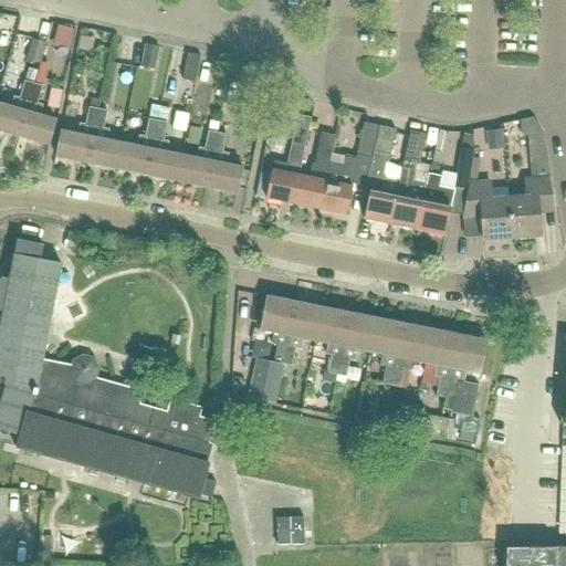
[(27,61),(39,65),(45,43),(32,40),(27,61)]
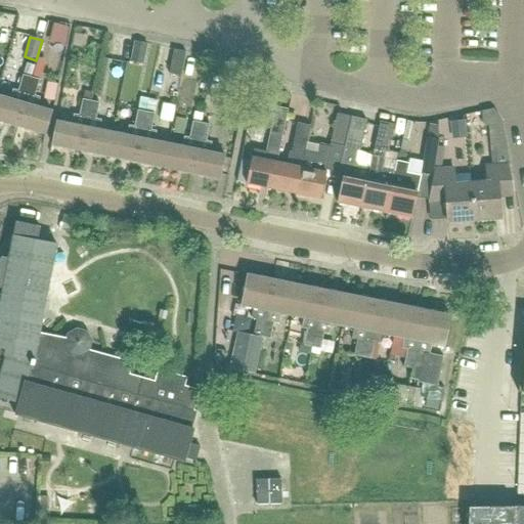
[(130,62),(142,64),(146,44),(134,42),(130,62)]
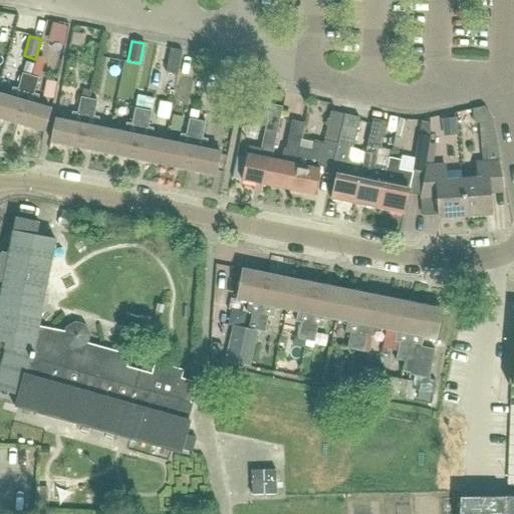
[(171,49),(166,72),(178,75),(183,51),(171,49)]
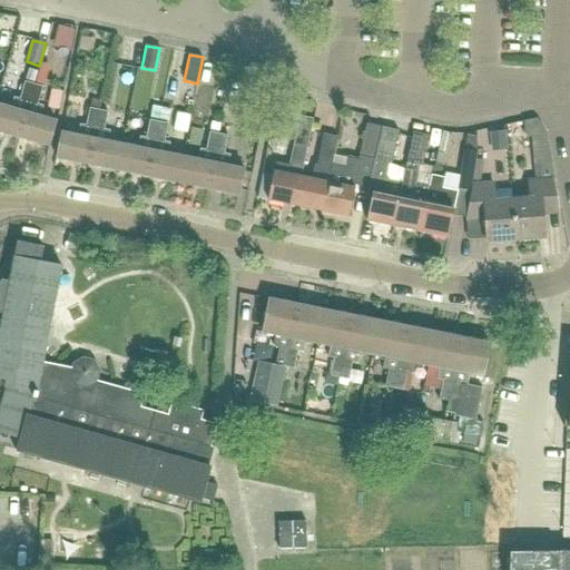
[(12,108),(0,104),(0,131),(20,138),(36,85),(26,81),(21,99),(15,97),(12,108)]
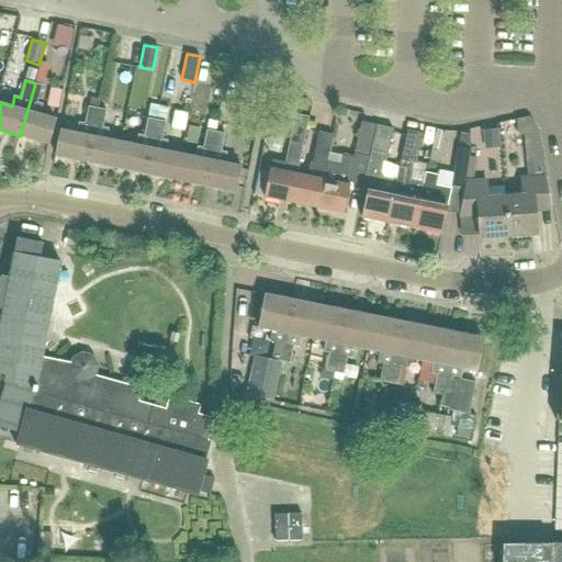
[(20,136),(49,145),(57,120),(41,115),(44,104),(38,103),(43,86),(35,83),(20,136)]
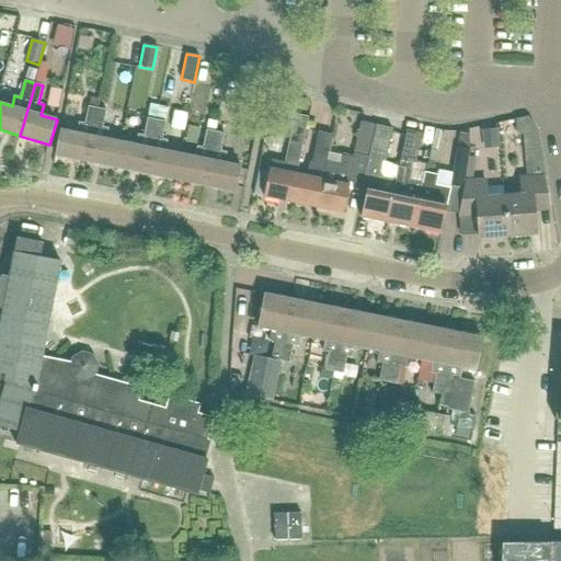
[(78,133),(61,129),(56,156),(87,162),(98,107),(88,106),(84,124),(80,123),(78,133)]
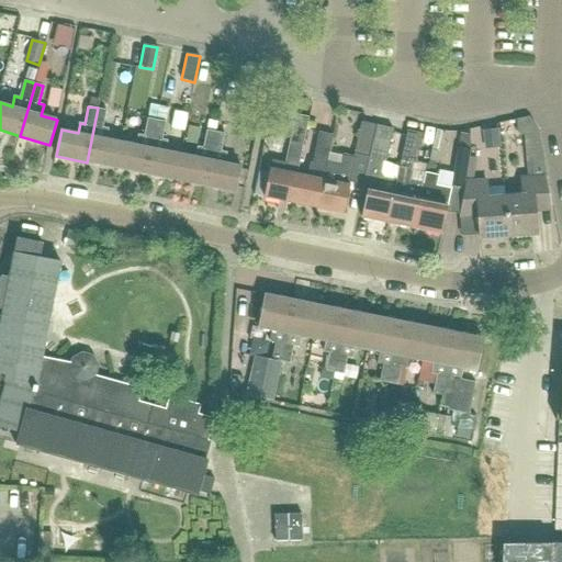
[(116,168),(122,142),(108,139),(110,128),(103,127),(108,110),(98,108),(87,163),(116,168)]
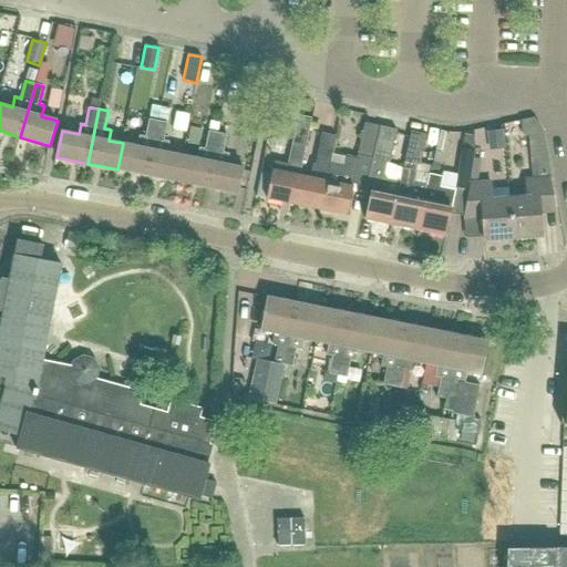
[(295,205),(300,176),(311,119),(298,116),(288,164),(290,164),(288,174),(272,171),(267,199),(295,205)]
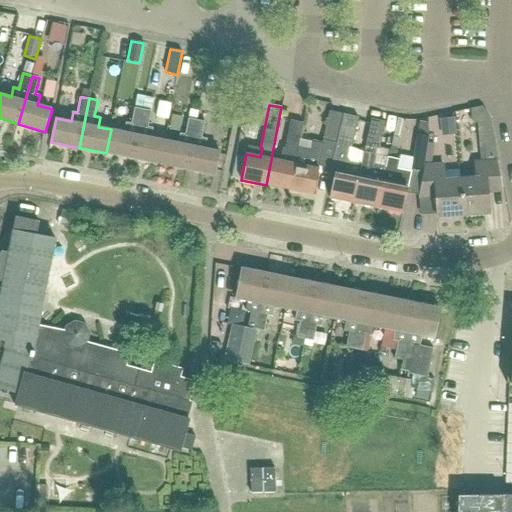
[(111,129),(106,153),(133,159),(143,109),(135,108),(132,124),(126,122),(124,132),(111,129)]
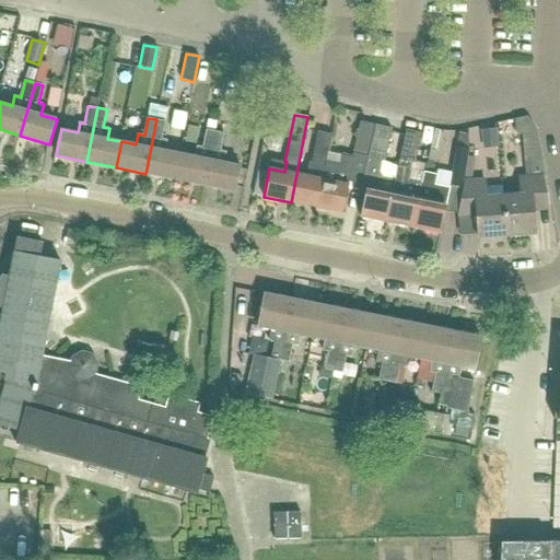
[(166,121),(156,119),(146,174),(175,179),(181,153),(165,150),(167,140),(163,139),(166,121)]
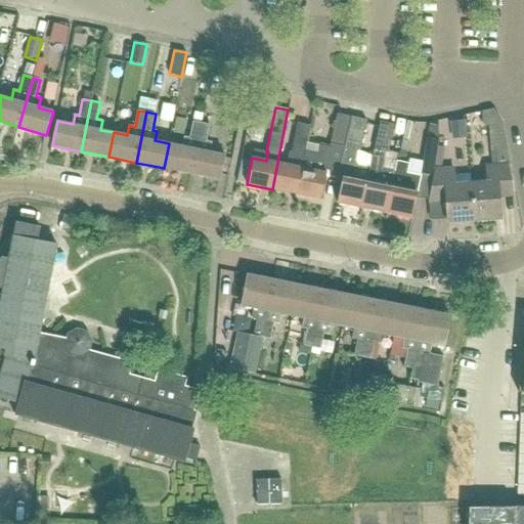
[(338,114),(331,143),(345,147),(351,117),(338,114)]
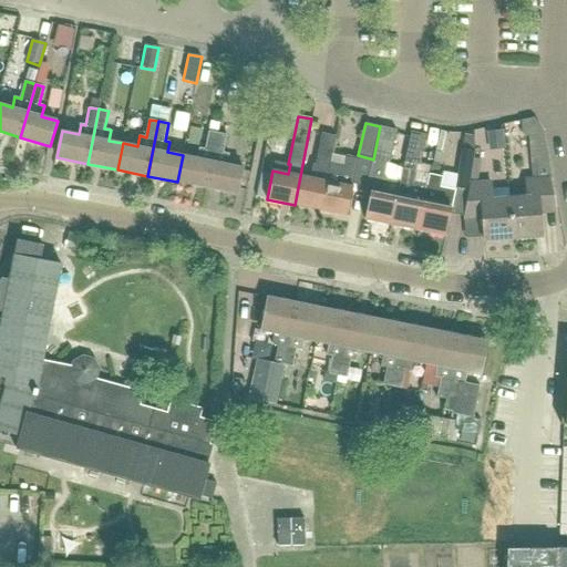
[(392,225),(400,184),(389,181),(384,175),(388,163),(391,160),(397,131),(381,126),(366,192),(371,193),(366,219),(392,225)]
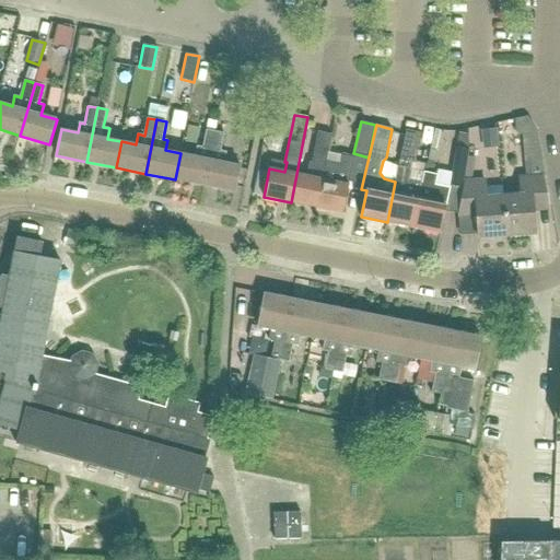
[(195,156),(181,153),(175,179),(205,186),(216,131),(206,129),(202,147),(197,146),(195,156)]
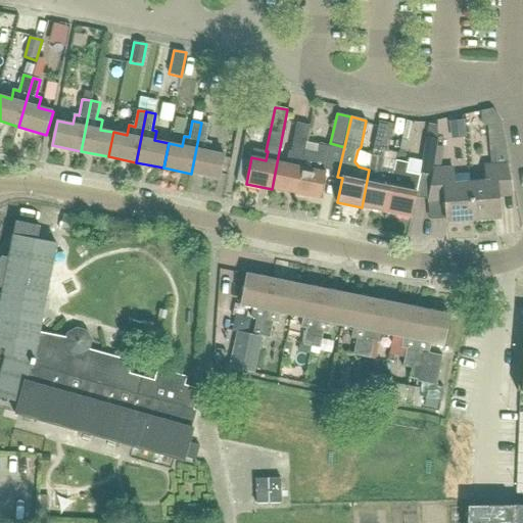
[(393,125),(379,122),(373,150),(387,153),(393,125)]
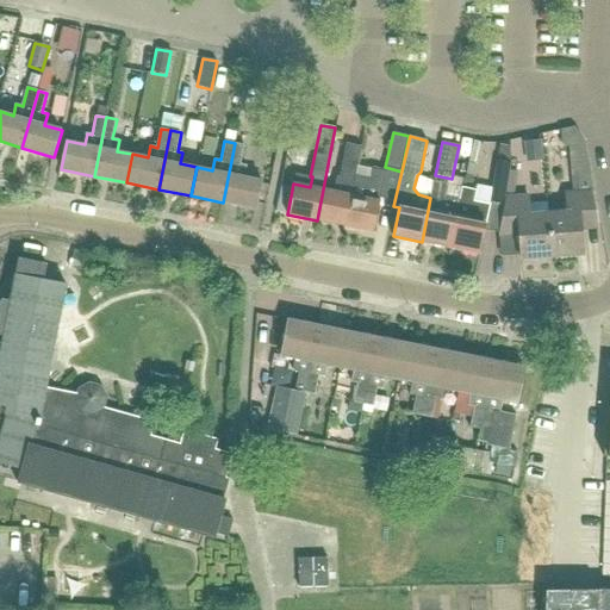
[(244,145),(235,143),(223,203),(256,209),(262,180),(244,176),(247,166),(241,165),(244,145)]
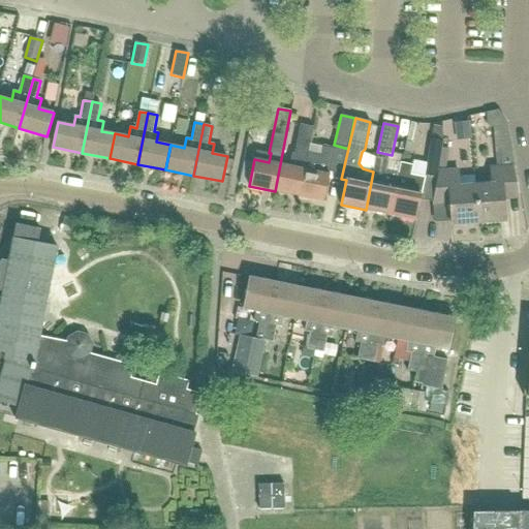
[(280,164),(275,191),(299,196),(305,169),(313,127),(301,125),(294,153),(292,154),(290,162),(293,165),(293,167),(280,164)]
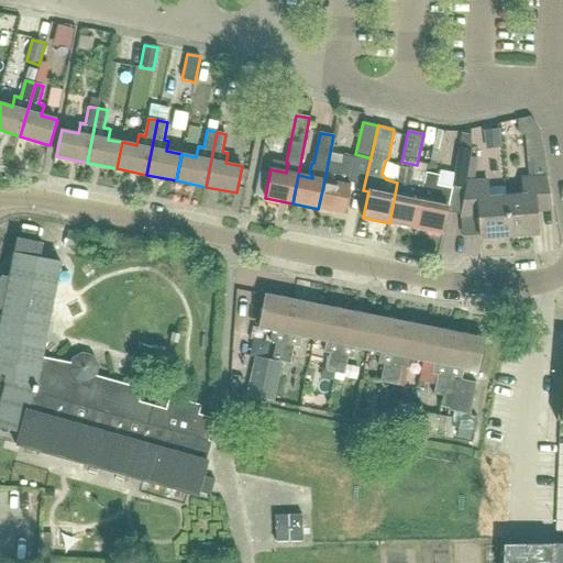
[(472,151),(459,148),(453,187),(465,189),(472,151)]
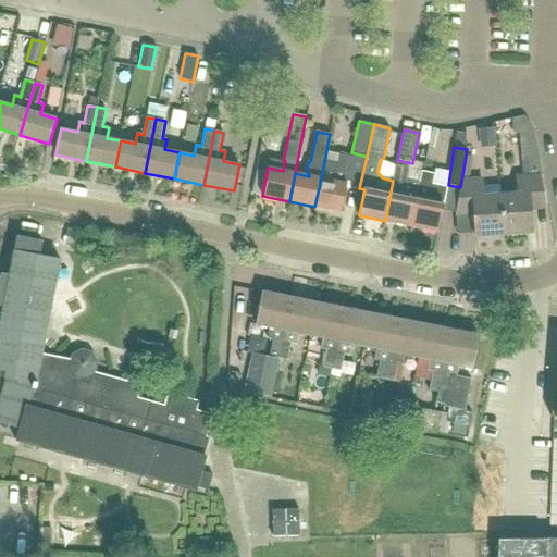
[(500,150),(479,149),(478,173),(499,174),(500,150)]
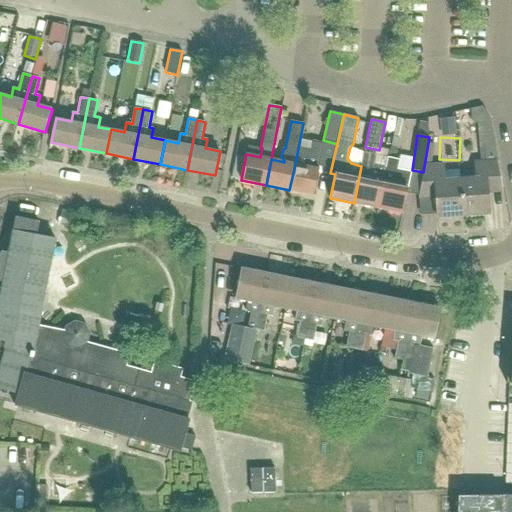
[(295,164),(289,190),(314,195),(319,169),(324,145),(312,142),(310,154),(308,167),(295,164)]
